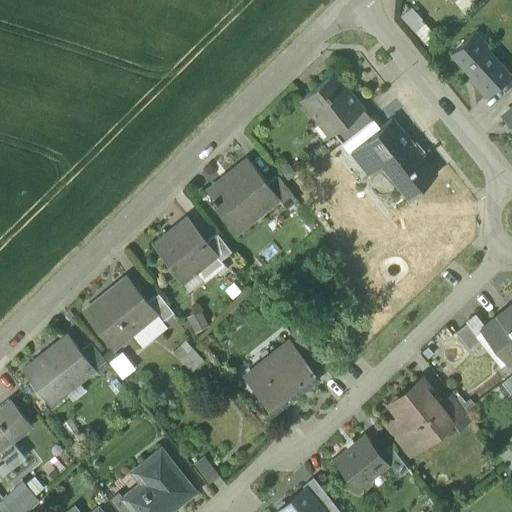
[(414,6),(404,15),(427,43),(437,34),(414,6)]
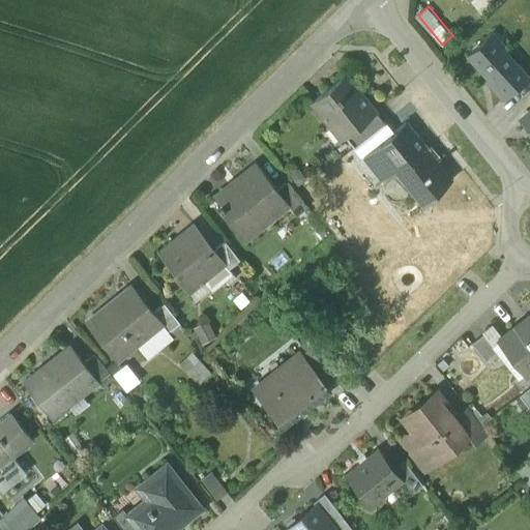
[(528,76),(488,33),(467,54),(493,81),(490,84),(504,98),(528,76)]
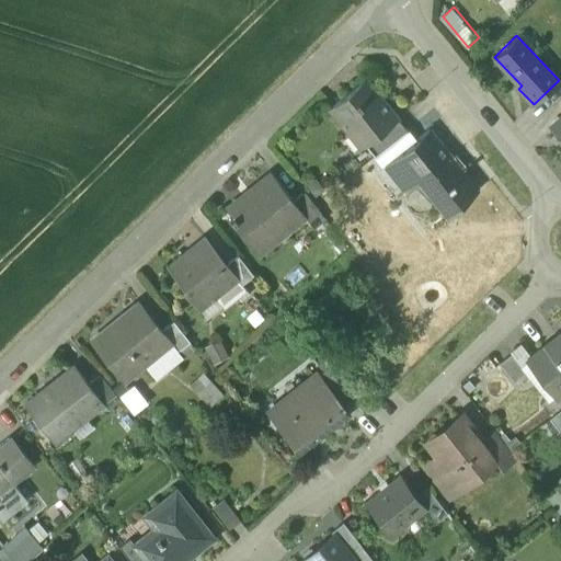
[(397,117),(366,78),(329,107),(359,147),(365,142),(397,117)]
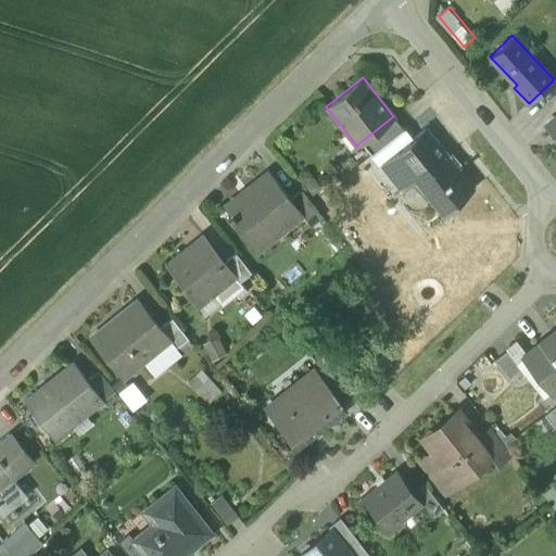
[(393,116),(362,141),(371,154),(404,129),(393,116)]
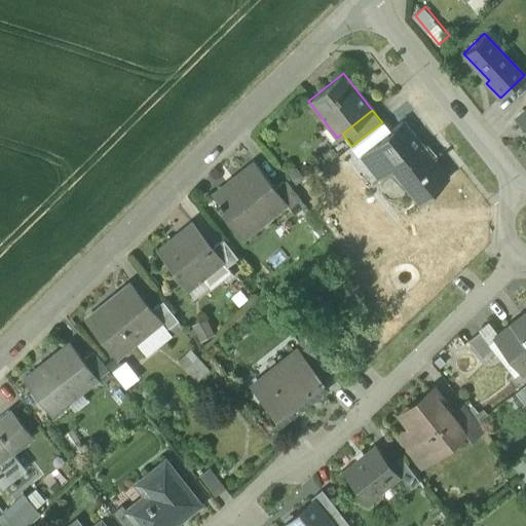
[(403,121),(379,140),(387,151),(411,132),(403,121)]
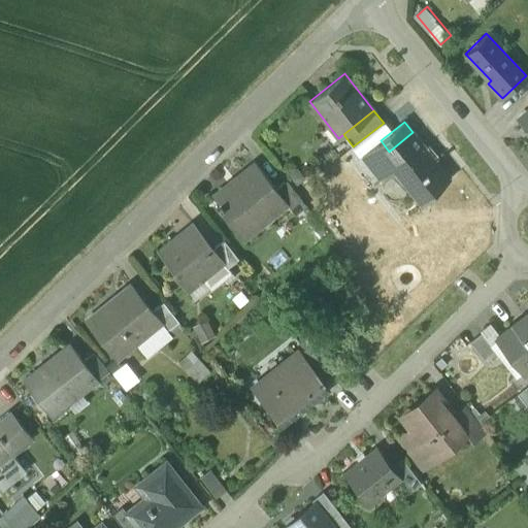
[(450,179),(413,132),(389,152),(381,140),(361,156),(382,182),(398,169),(410,185),(405,189),(420,203),(450,179)]
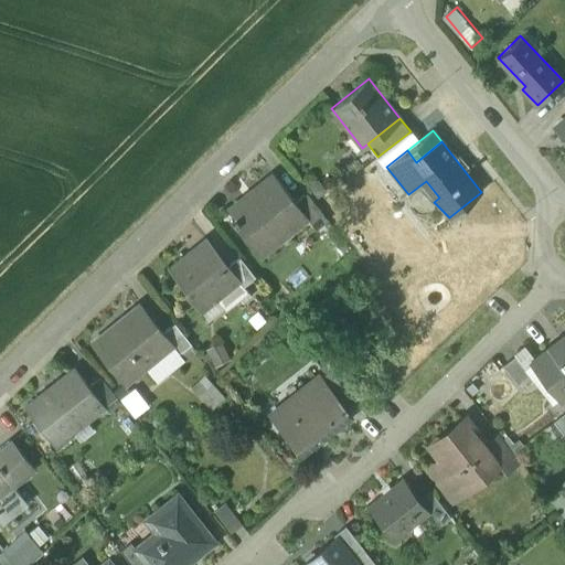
[(273,174),(228,210),(235,217),(232,220),(260,255),(278,241),(274,235),(302,213),(302,212),(295,202),(273,174)]
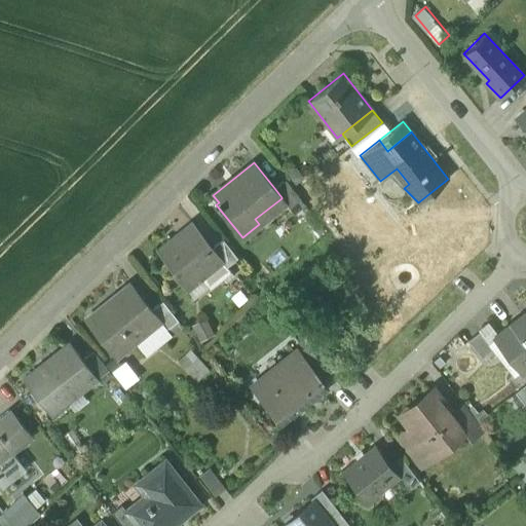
[(301,199),(286,180),(274,188),(282,197),(282,198),(290,208),(301,199)]
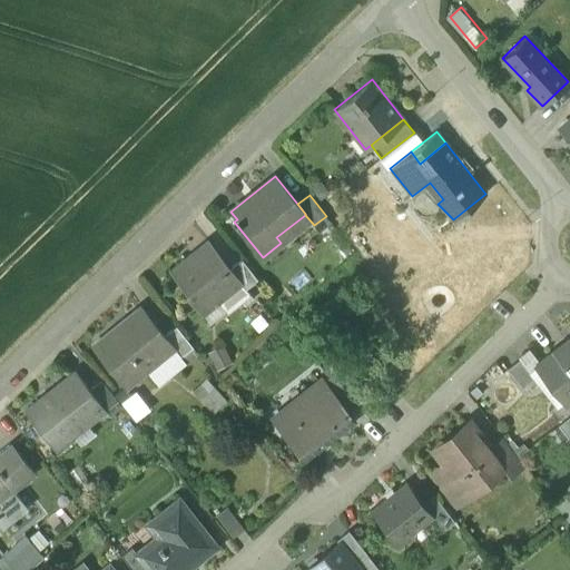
[(209,245),(188,263),(187,261),(172,273),(187,294),(186,295),(202,315),(242,284),(243,283),(232,268),(210,242),(208,243),(209,245)]
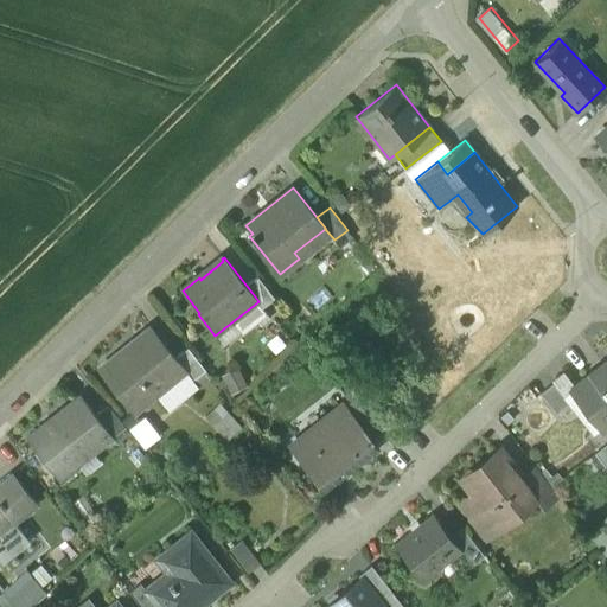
[(276,299),(259,276),(247,286),(259,301),(257,302),(262,310),(276,299)]
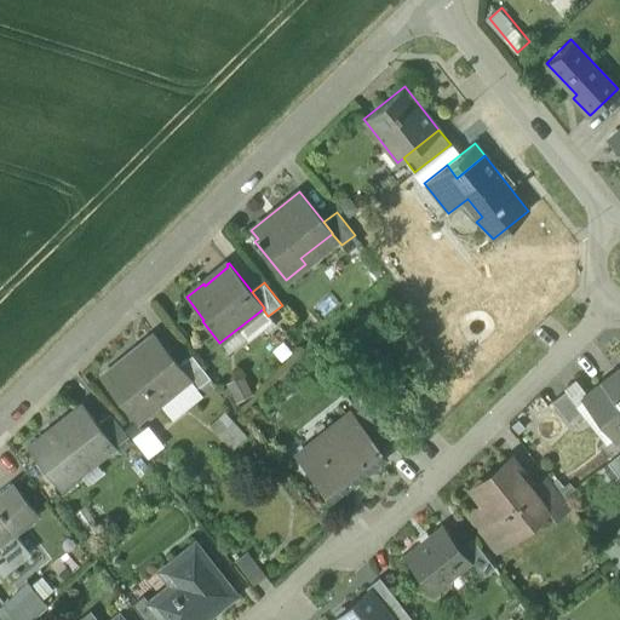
[(155,336),(107,374),(124,395),(118,400),(136,422),(189,380),(189,379),(179,366),(155,336)]
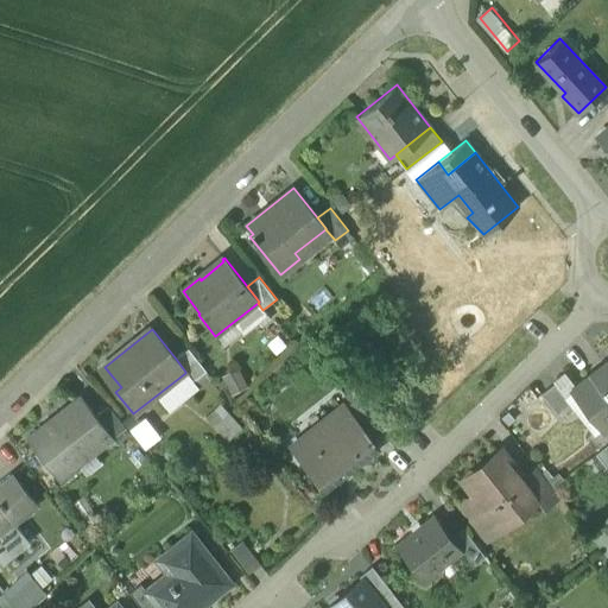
[(207,371),(189,348),(176,359),(185,372),(185,373),(192,381),(207,371)]
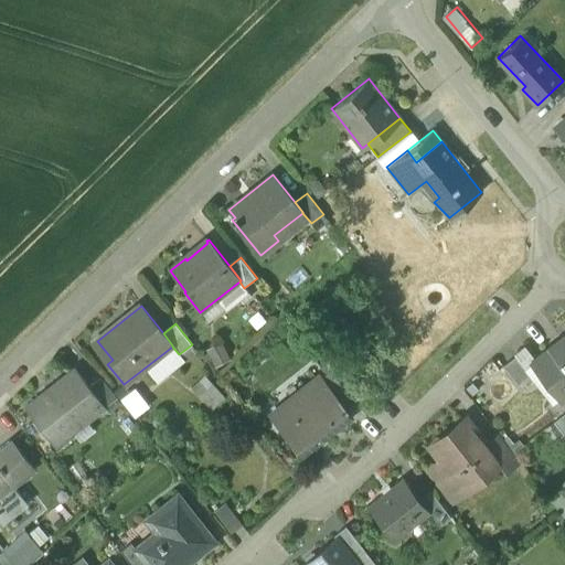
[(564,337),(536,359),(564,394),(564,337)]
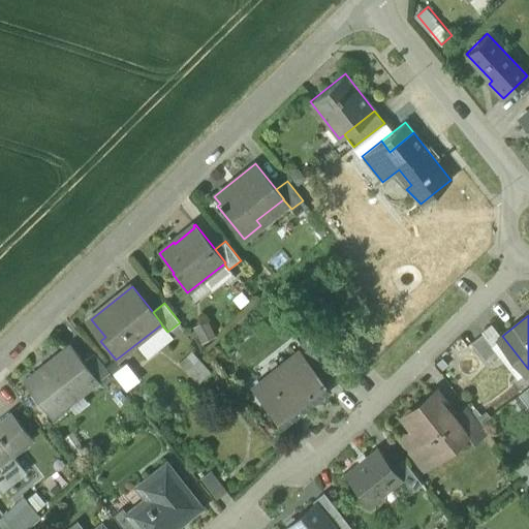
[(497,349),(484,332),(472,341),(486,359),(497,349)]
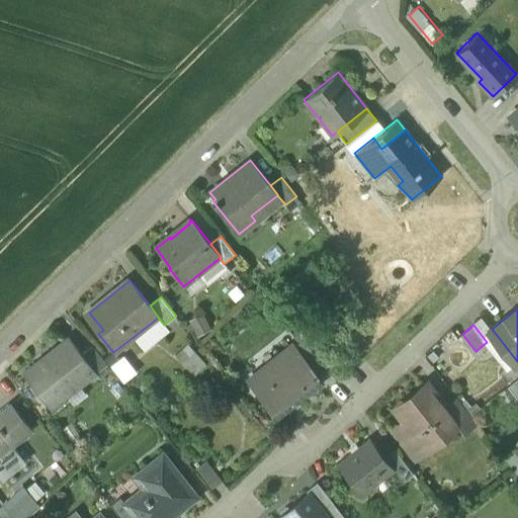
[(68,338),(21,373),(44,401),(67,383),(73,391),(95,372),(81,354),(68,338)]
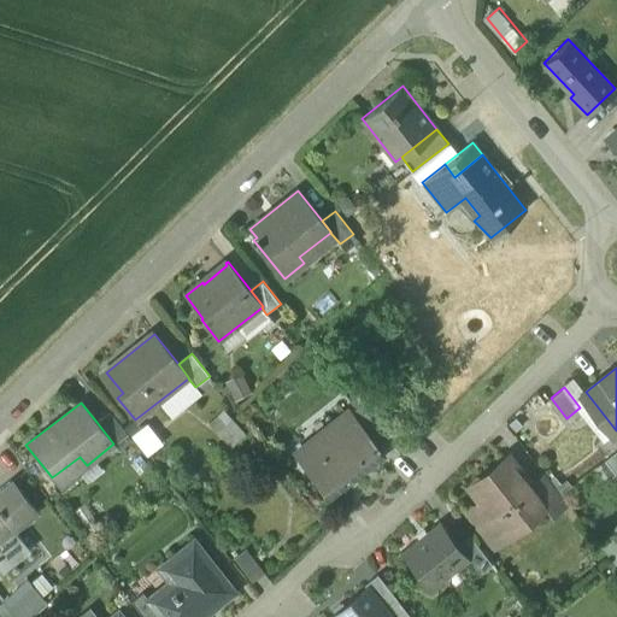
[(388,439),(360,405),(347,416),(352,422),(353,422),(375,448),(388,439)]
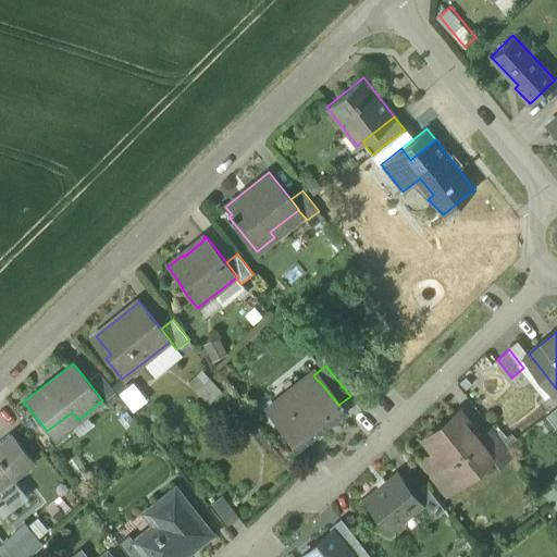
[(99,372),(87,381),(102,400),(114,392),(99,372)]
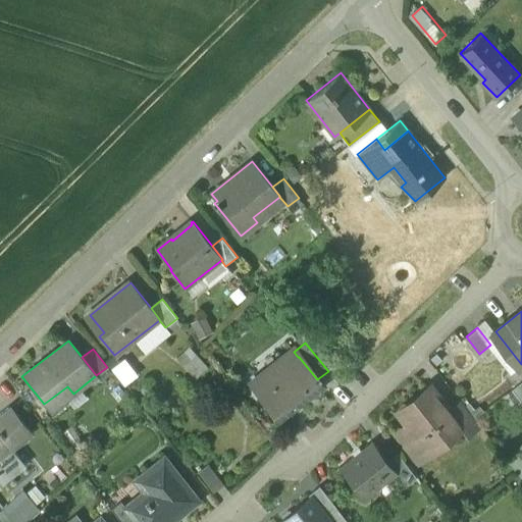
[(125,382),(140,374),(129,357),(115,365),(125,382)]
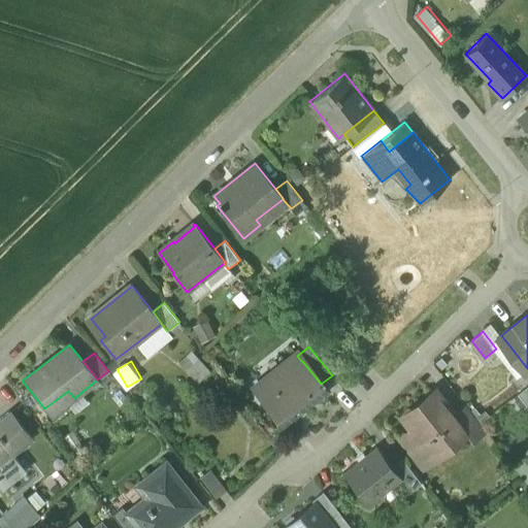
[(301,361),(291,370),(286,364),(260,385),(268,395),(264,398),(283,423),(325,390),(321,384),(302,361),(301,361)]
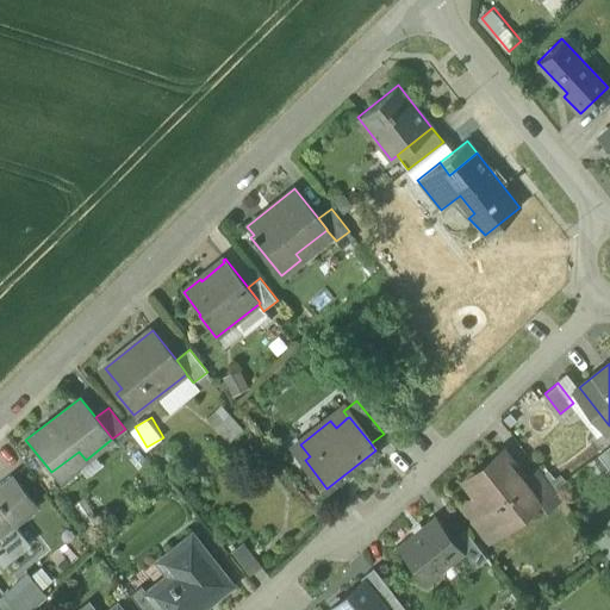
[(609,446),(598,455),(609,468),(609,446)]
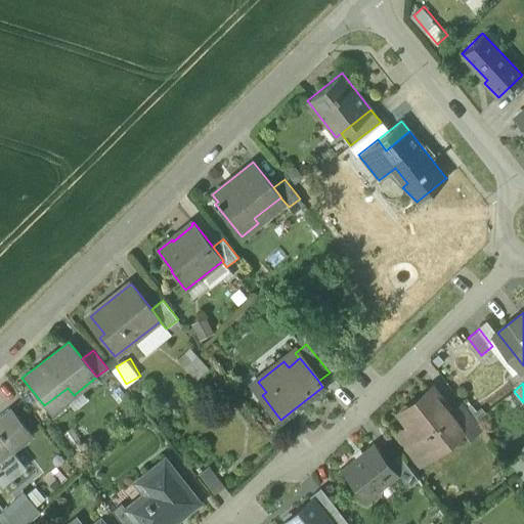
[(434,390),(402,416),(411,428),(400,436),(419,460),(437,446),(442,446),(448,442),(448,437),(449,436),(444,430),(456,421),(457,420),(453,415),(434,390)]
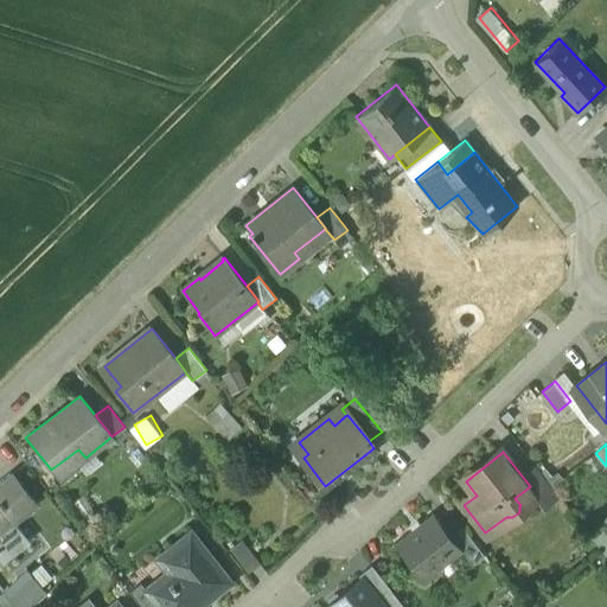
[(558,496),(538,470),(525,480),(530,486),(529,487),(544,508),(558,496)]
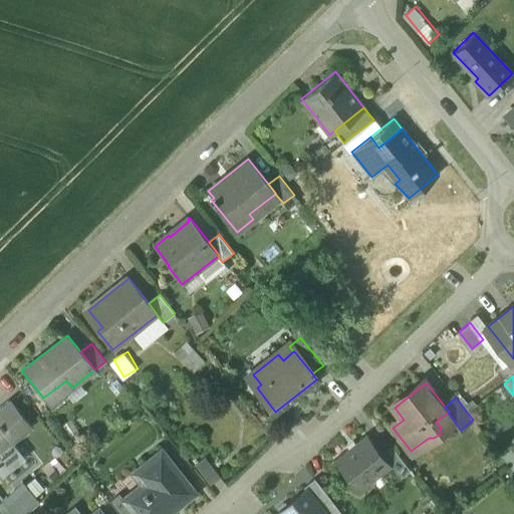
[(8,402),(0,408),(0,452),(10,444),(29,429),(8,402)]
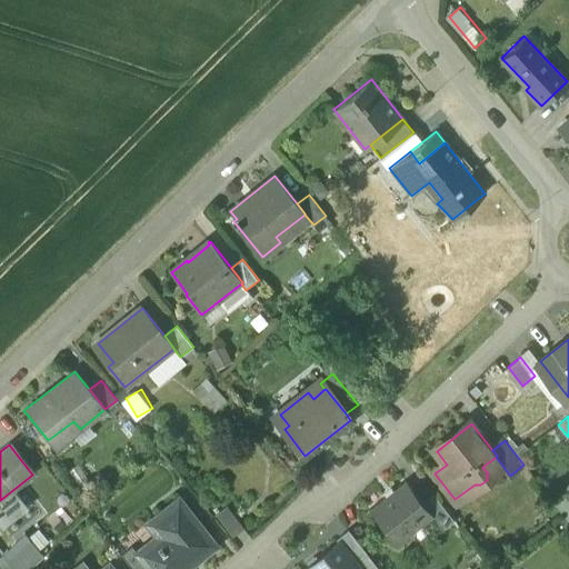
[(405,481),(369,510),(397,545),(432,517),(421,503),(405,481)]
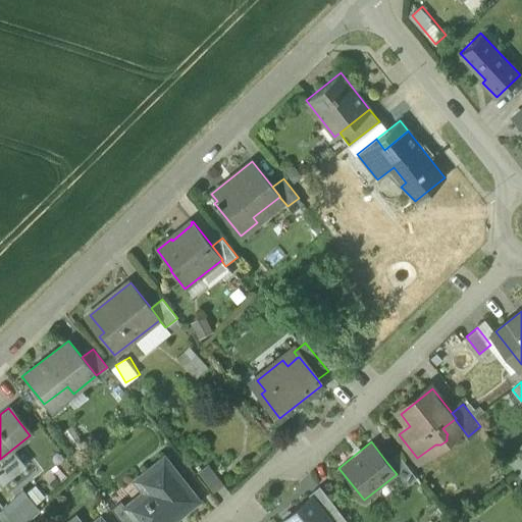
[(10,451),(0,459),(0,481),(1,483),(22,466),(10,451)]
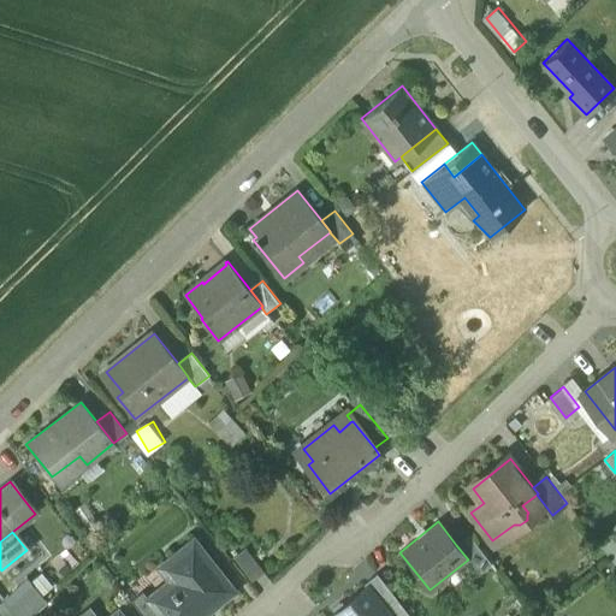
[(492,563),(469,534),(456,545),(468,560),(480,574),(492,563)]
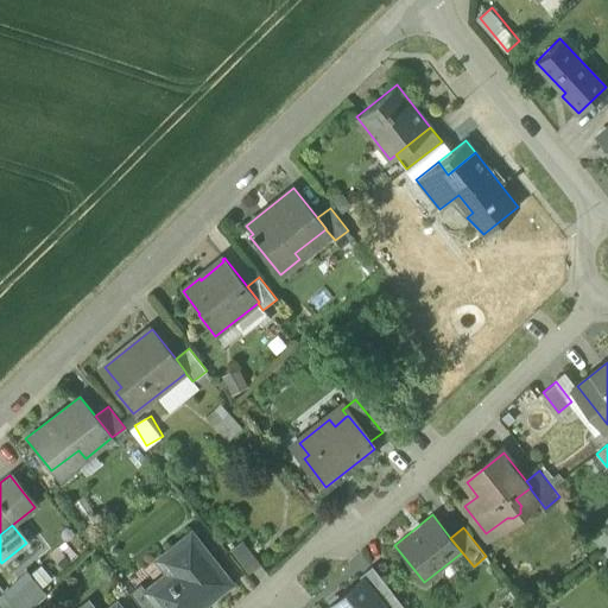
[(198,607),(229,584),(191,534),(168,553),(178,567),(146,591),(158,607),(198,607)]
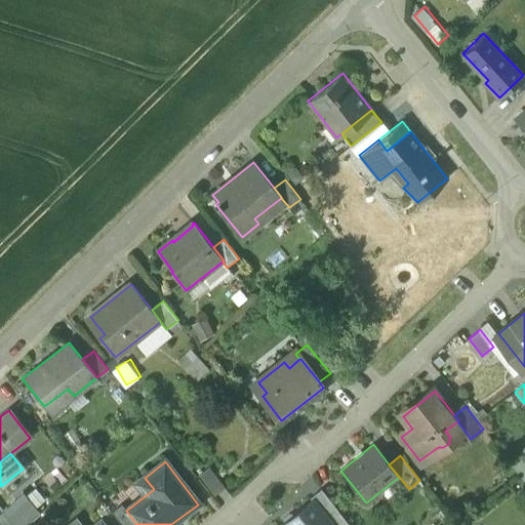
[(337,510),(322,489),(311,497),(313,500),(314,499),(327,517),(337,510)]
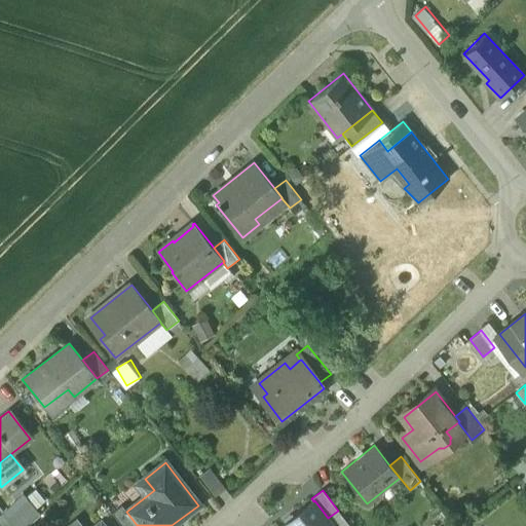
[(23,493),(3,513),(12,525),(29,525),(40,515),(23,493)]
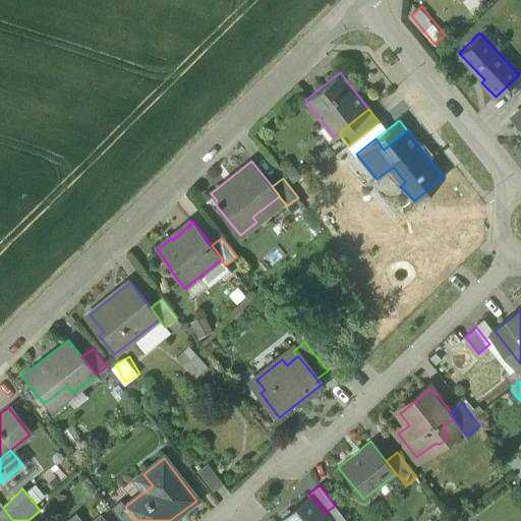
[(331,520),(325,513),(311,496),(310,497),(279,520),(331,520)]
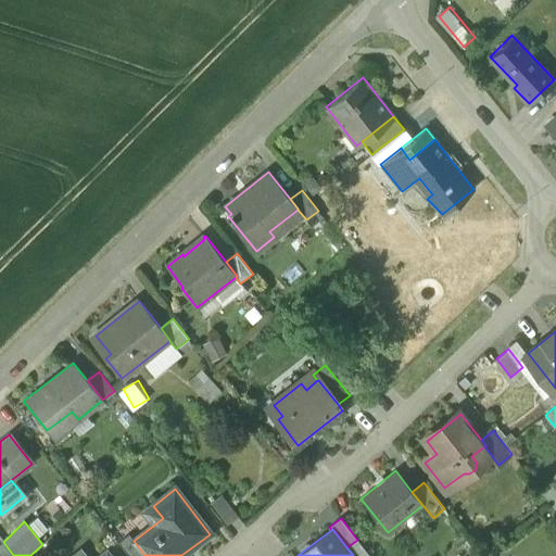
[(134,541),(128,534),(118,542),(129,555),(144,555),(134,541)]
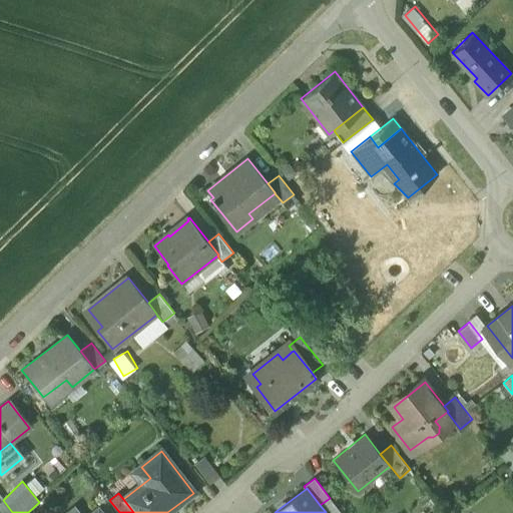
[(12,512),(3,500),(0,502),(0,512),(12,512)]
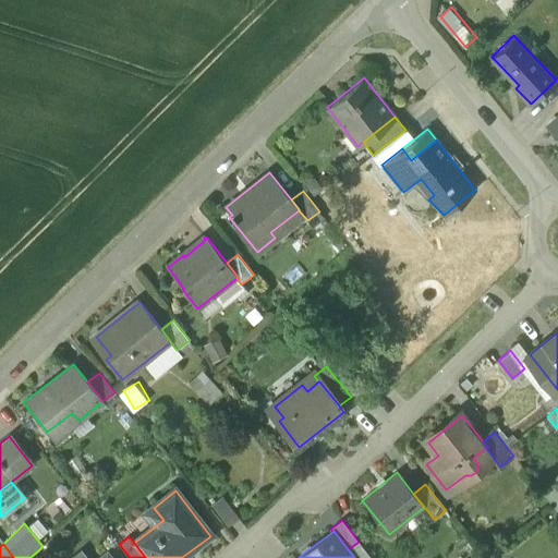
All buildings are outlined.
